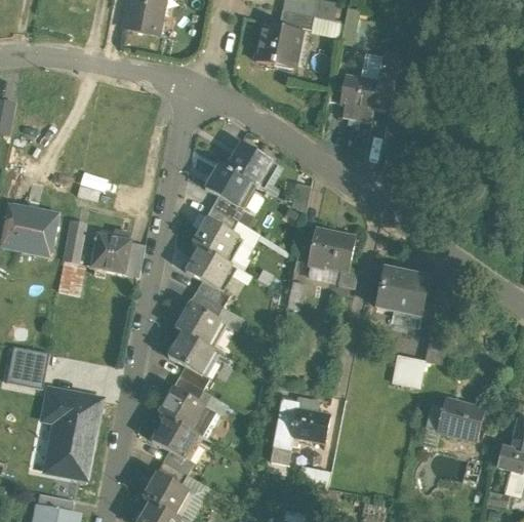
[(127,0),(122,28),(157,35),(163,0),(127,0)]
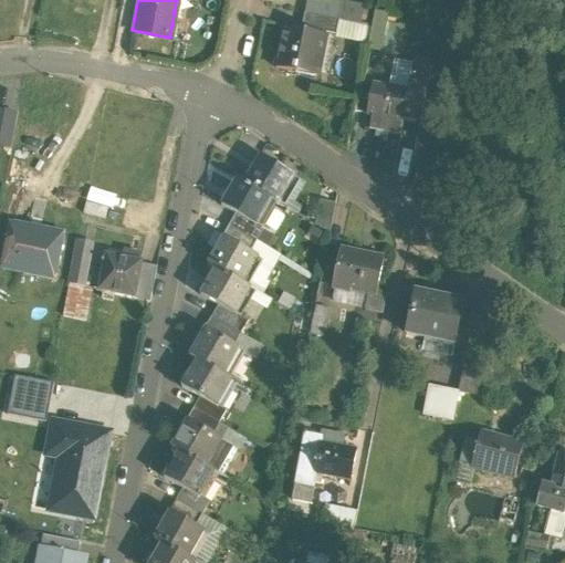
[(363,2),(351,0),(305,0),(304,10),(311,12),(337,17),(359,21),(363,2)]
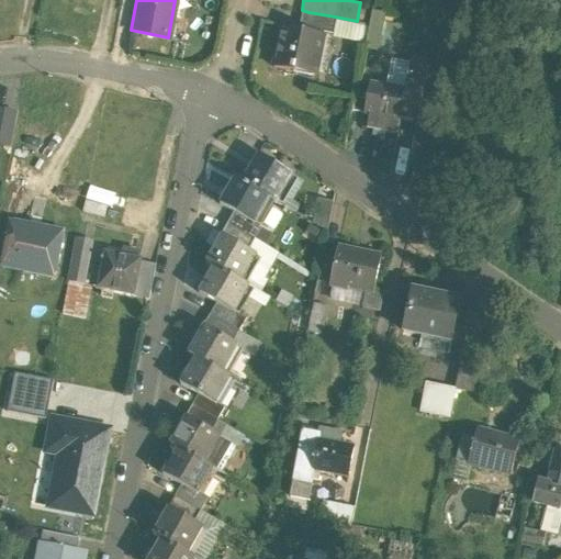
[(384,18),(385,9),(372,7),(365,44),(396,51),(402,21),(384,18)]
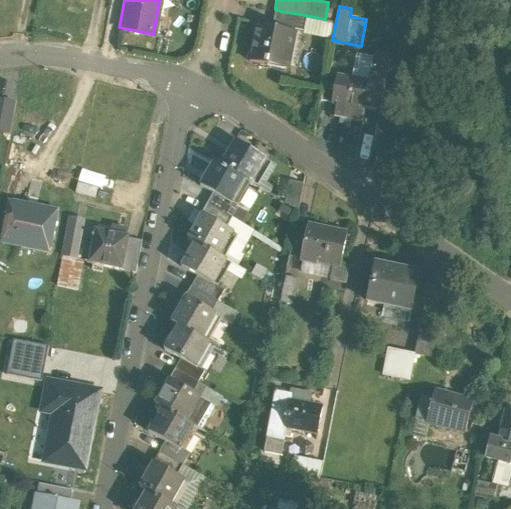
[(305,15),(281,11),(278,22),(294,25),(294,27),(302,29),(305,15)]
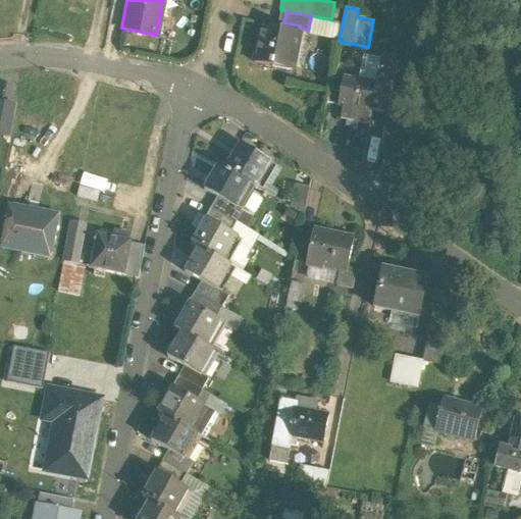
[(282,27),(261,22),(254,60),(273,64),(273,60),(293,64),(300,28),(300,26),(283,22),(282,27)]
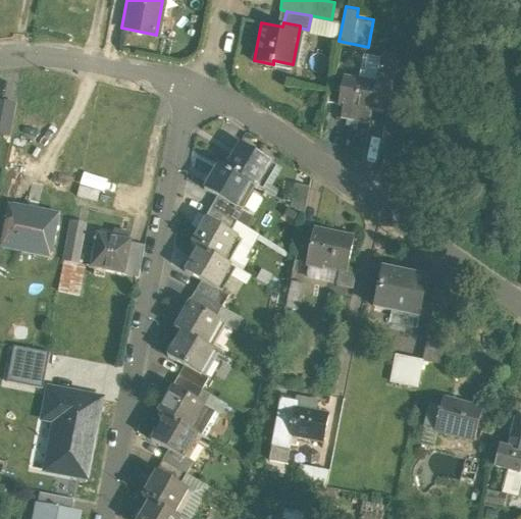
[(374,82),(343,75),(337,102),(343,103),(340,116),(347,118),(346,123),(352,124),(353,119),(368,122),(371,108),(386,111),(397,59),(379,56),(374,82)]
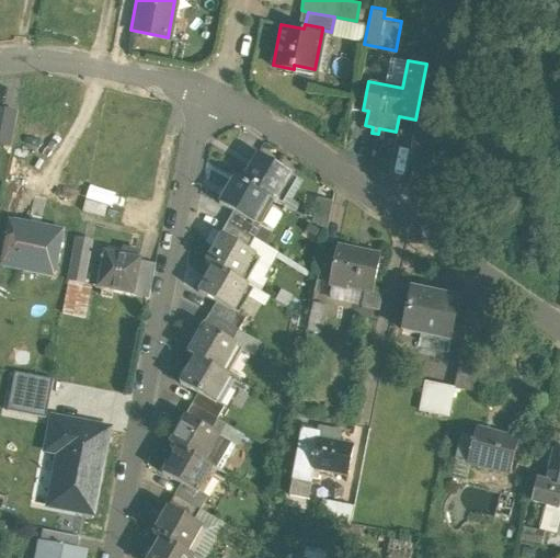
[(16,112),(0,109),(0,141),(10,144),(16,112)]
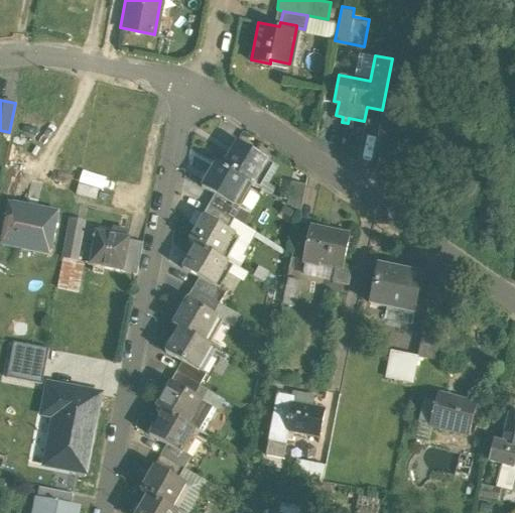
[(267,158),(236,140),(222,164),(247,178),(254,182),(267,158)]
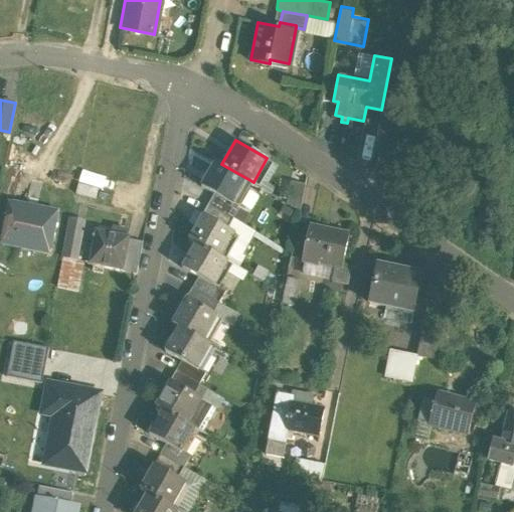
[(221,164),(214,160),(200,184),(214,192),(232,202),(232,201),(246,178),(221,164)]
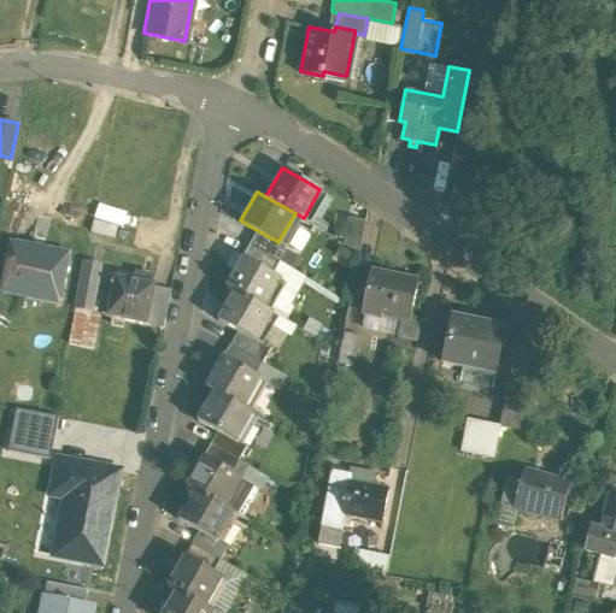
[(348,216),(347,219),(342,218),(335,236),(358,249),(364,219),(348,216)]
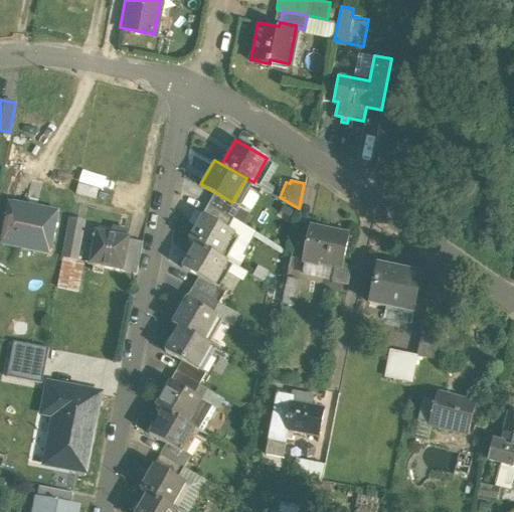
[(232,202),(214,192),(208,203),(232,216),(239,205),(232,201),(232,202)]
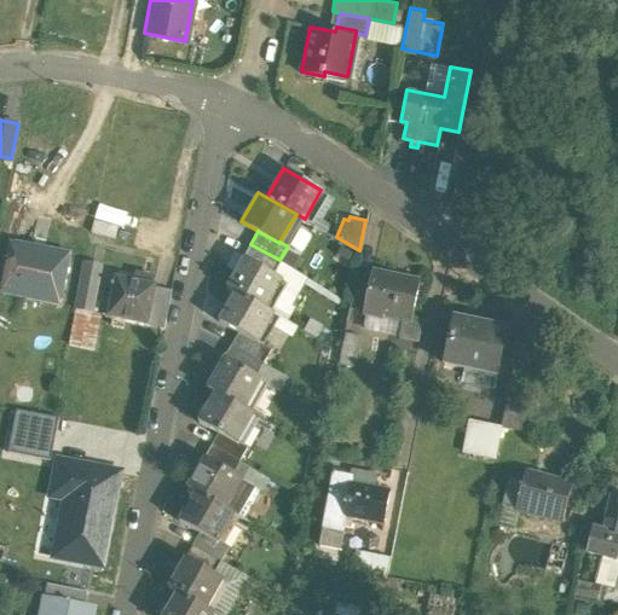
[(68,253),(10,241),(0,284),(0,289),(23,295),(26,284),(59,291),(68,253)]
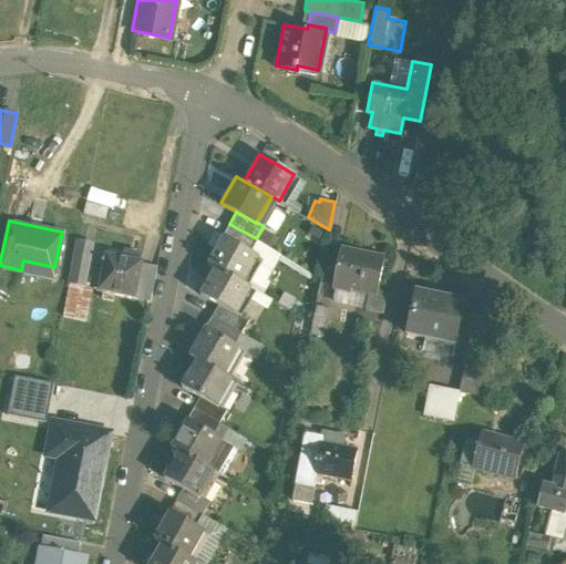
[(256,238),(229,224),(223,235),(250,250),(256,238)]
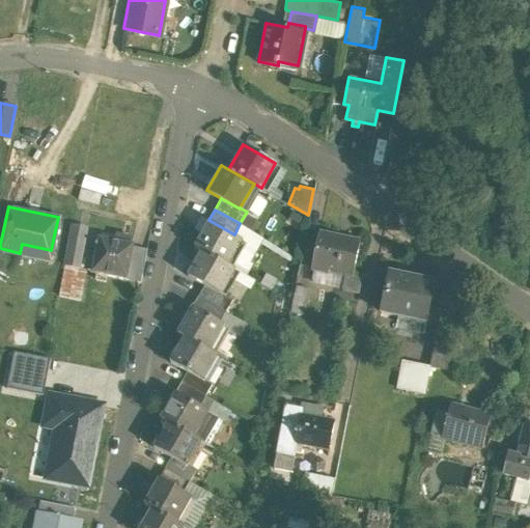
[(234,234),(208,220),(194,245),(201,249),(227,264),(242,239),(234,234)]
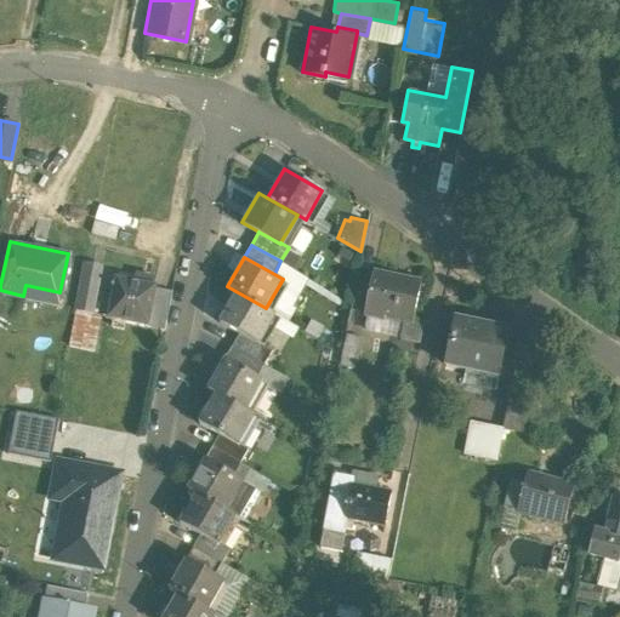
[(101,264),(84,262),(70,325),(90,329),(98,281),(97,281),(101,264)]
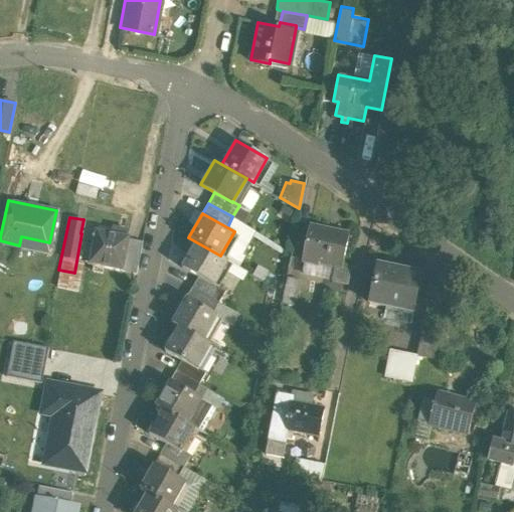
[(334,230),(309,224),(301,260),(318,264),(319,261),(334,265),(341,266),(342,265),(348,234),(334,231),(334,230)]
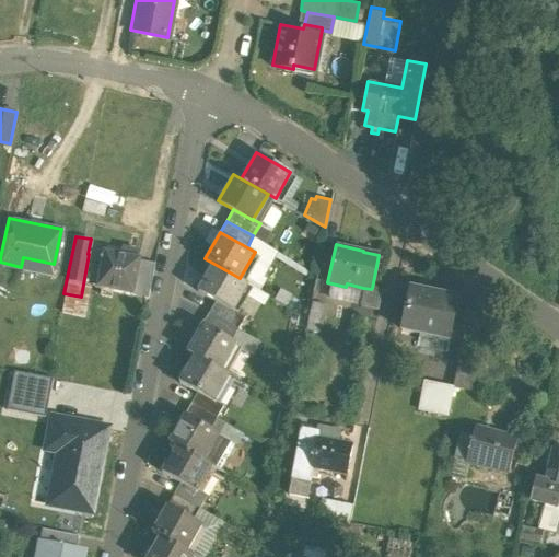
[(139,256),(104,250),(97,285),(132,291),(139,256)]
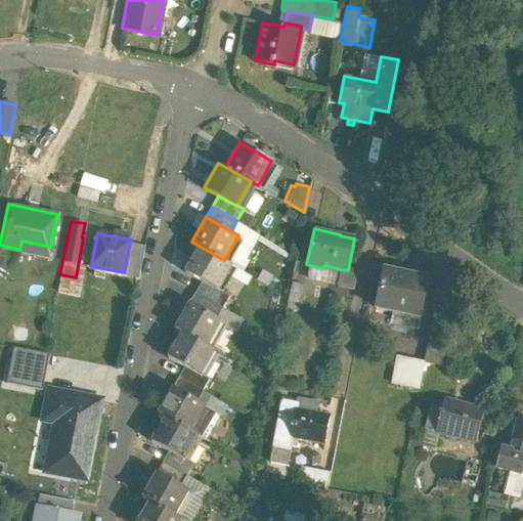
[(143,243),(130,240),(124,272),(137,275),(143,243)]
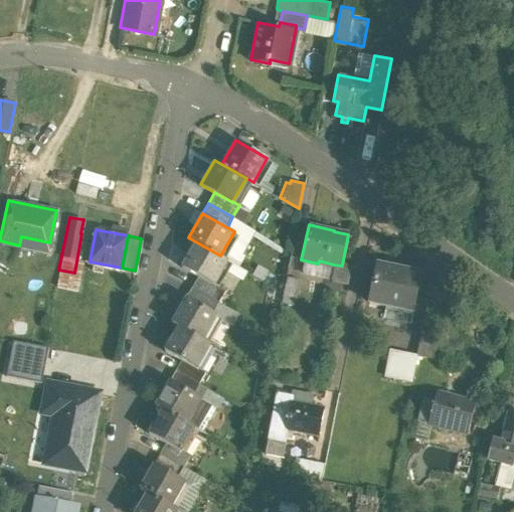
[(220,256),(195,241),(181,267),(197,276),(213,285),(213,283),(227,260),(220,256)]
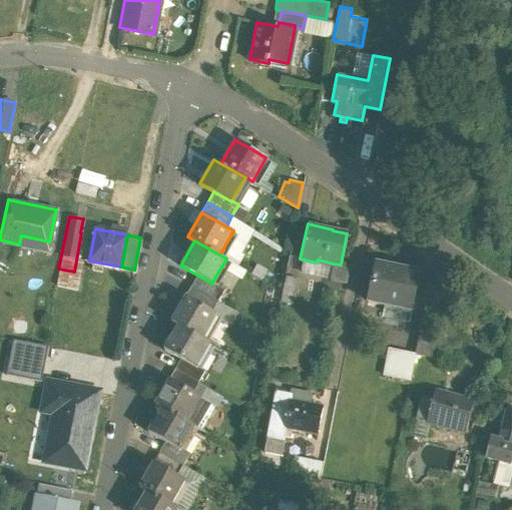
[(340,265),(333,264),(330,280),(346,283),(350,266),(341,264),(340,265)]
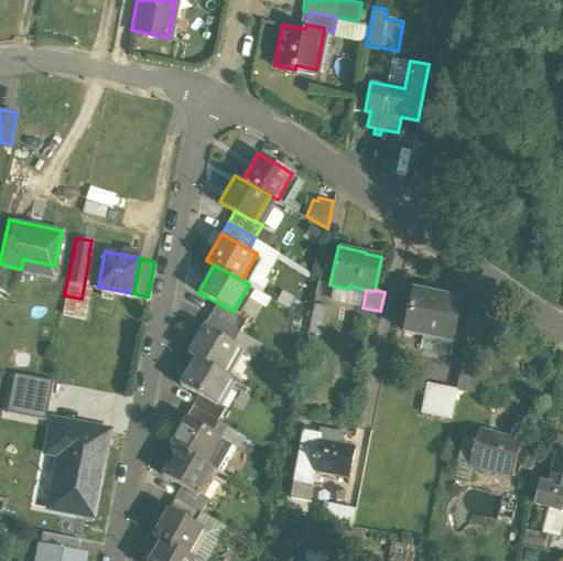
[(461,300),(412,290),(403,331),(423,335),(423,333),(452,338),(461,300)]
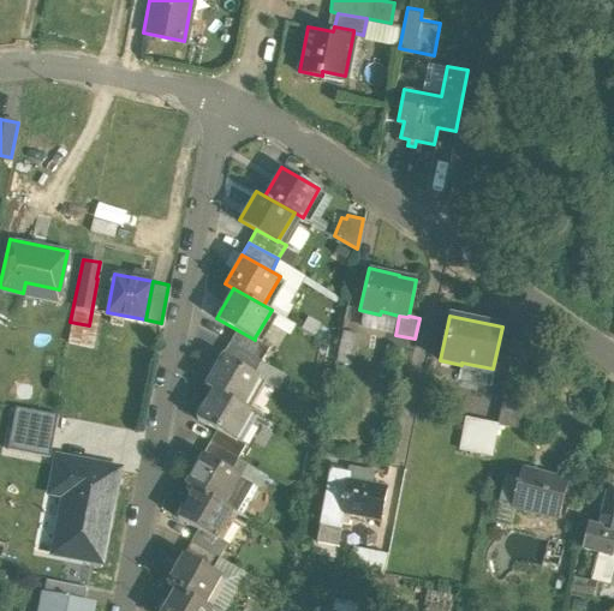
[(89,325),(70,322),(66,340),(90,345),(95,327),(89,325)]
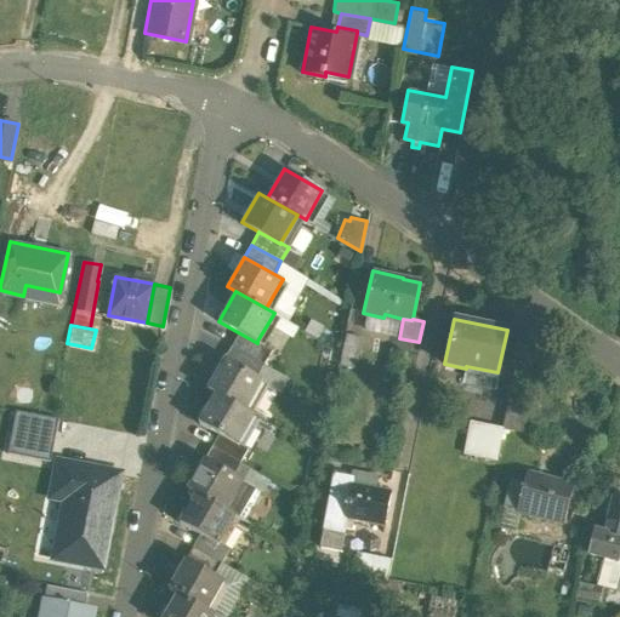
[(356,365),(362,335),(346,331),(339,361),(356,365)]
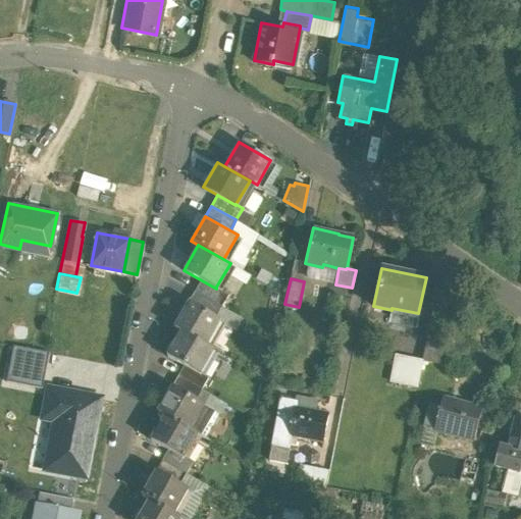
[(216,289),(200,279),(195,290),(220,305),(227,293),(216,287),(216,289)]
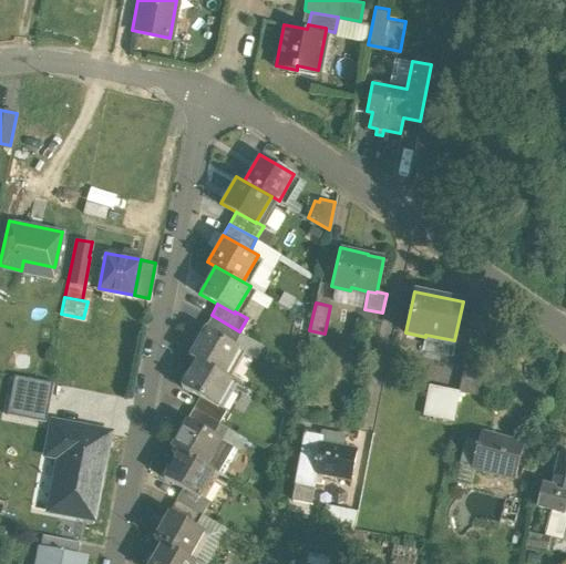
[(239,331),(212,315),(205,327),(234,342),(239,331)]
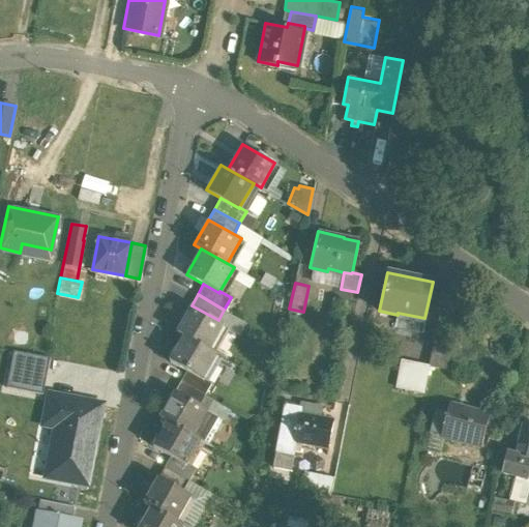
[(218,320),(192,305),(177,330),(184,334),(210,349),(225,324),(218,320)]
